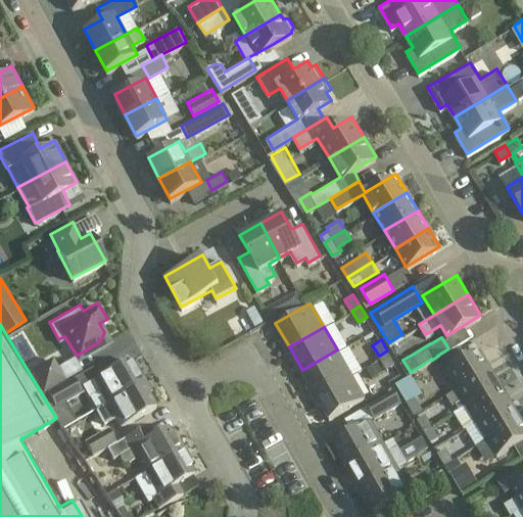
[(444,369),(456,385),(457,387),(490,367),(479,347),(444,369)]
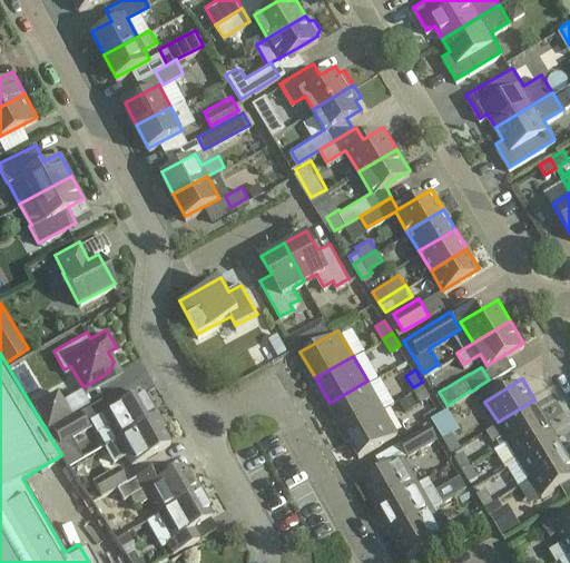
[(330,403),(344,427),(382,405),(367,381),(330,403)]
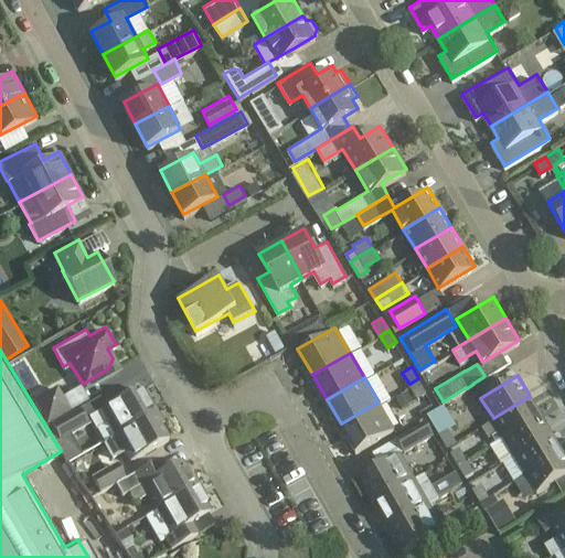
[(426,390),(418,378),(409,384),(417,396),(426,390)]
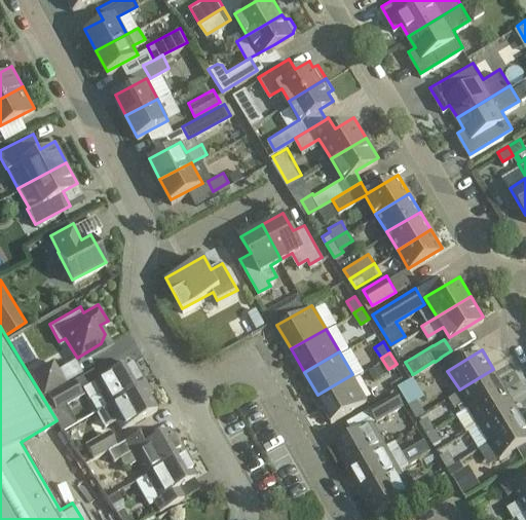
[(30,371),(43,393),(65,380),(52,358),(30,371)]
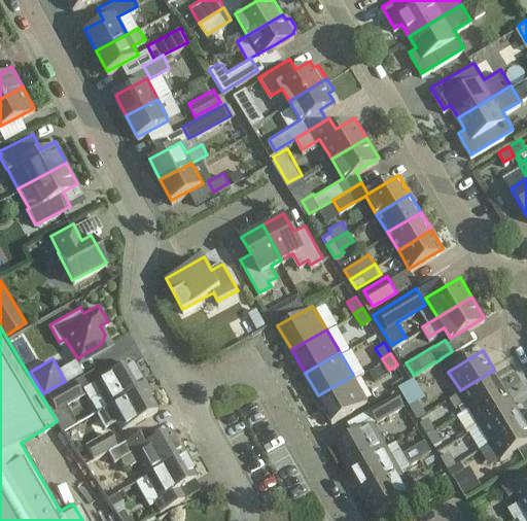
[(100,391),(107,404),(143,383),(130,359),(94,380),(82,386),(89,397),(100,391)]
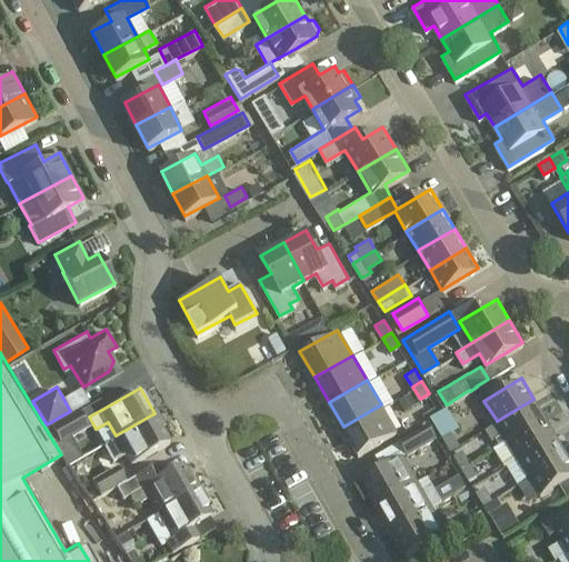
[(508,440),(545,418),(533,399),(497,421),(503,433),(496,438),(499,444),(508,440)]
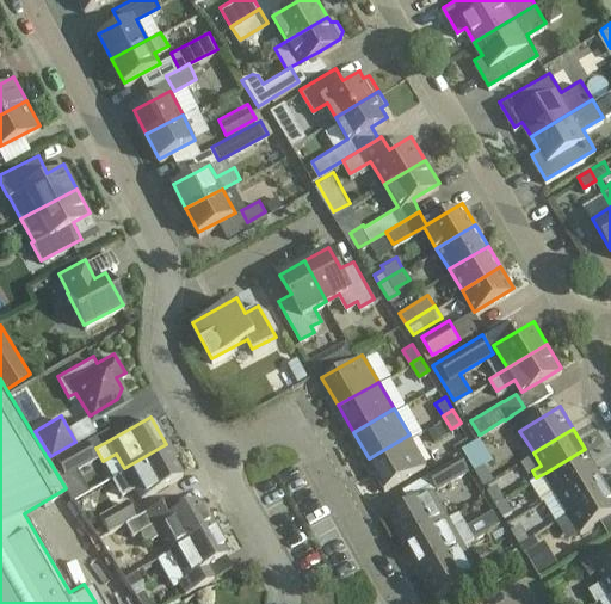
[(461,444),(483,482),(493,475),(485,461),(492,456),(480,435),(479,435),(479,433),(461,444)]
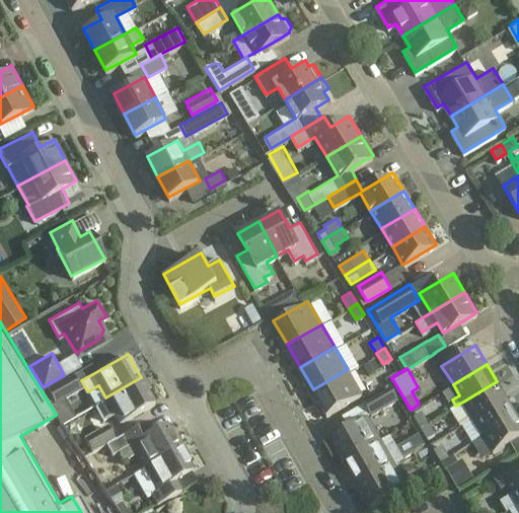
[(313,389),(326,413),(361,393),(348,369),(313,389)]
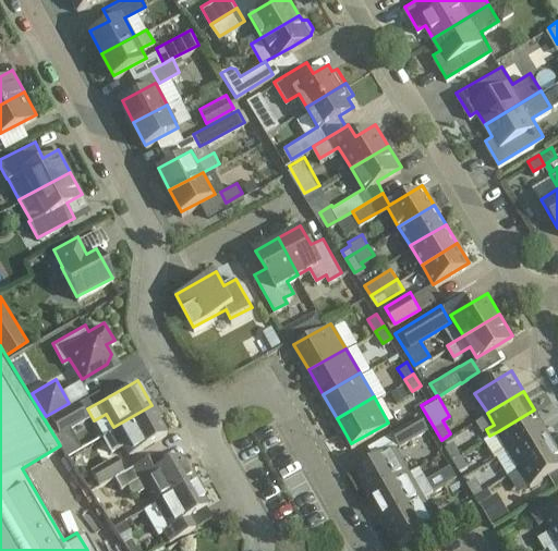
[(79,401),(50,416),(58,430),(86,415),(79,401)]
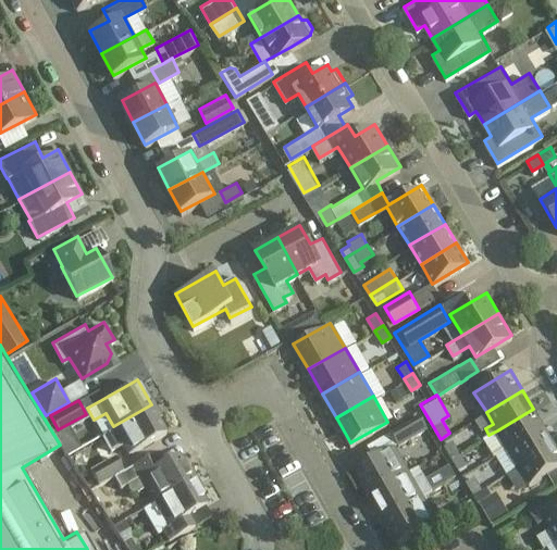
[(122,441),(128,451),(165,429),(151,404),(113,426),(101,434),(110,449),(122,441)]
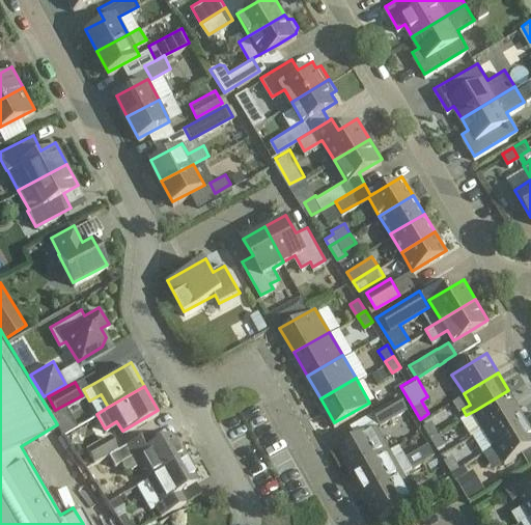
[(508,390),(474,411),(483,427),(519,407),(508,390)]
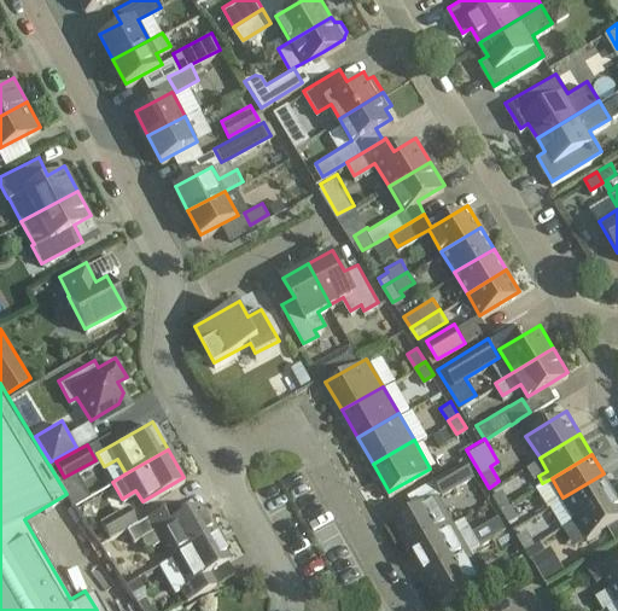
[(472,472),(465,459),(435,477),(442,490),(472,472)]
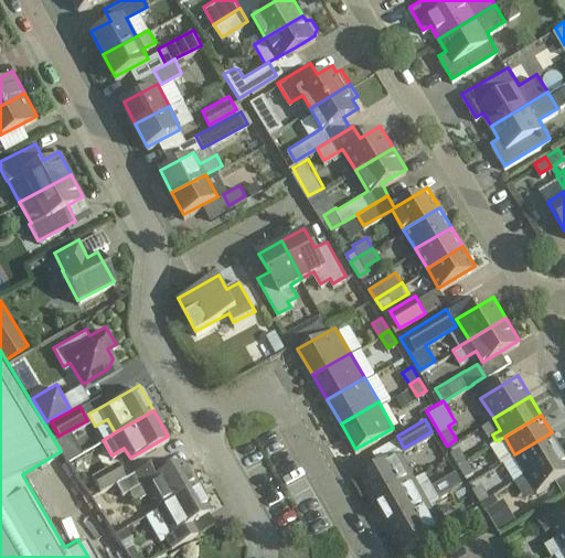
[(552,432),(514,454),(525,472),(563,450),(552,432)]
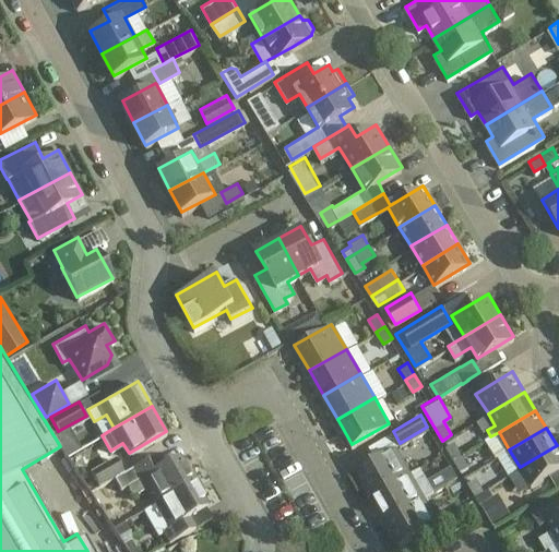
[(453,459),(462,453),(453,440),(444,445),(453,459)]
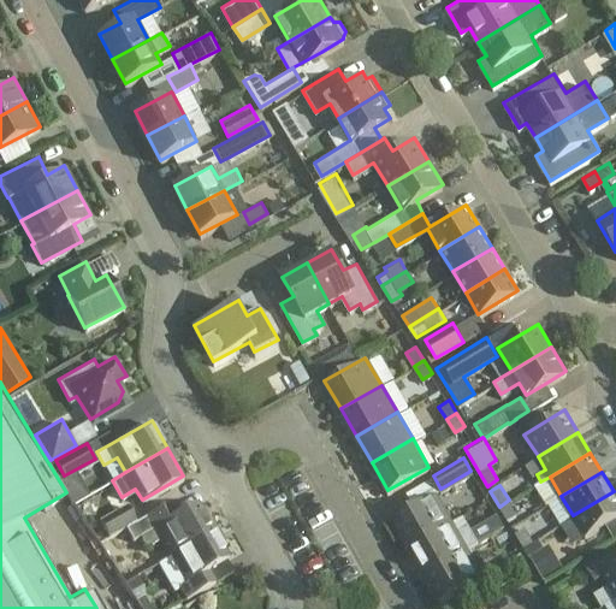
[(392,515),(409,543),(450,519),(434,491),(392,515)]
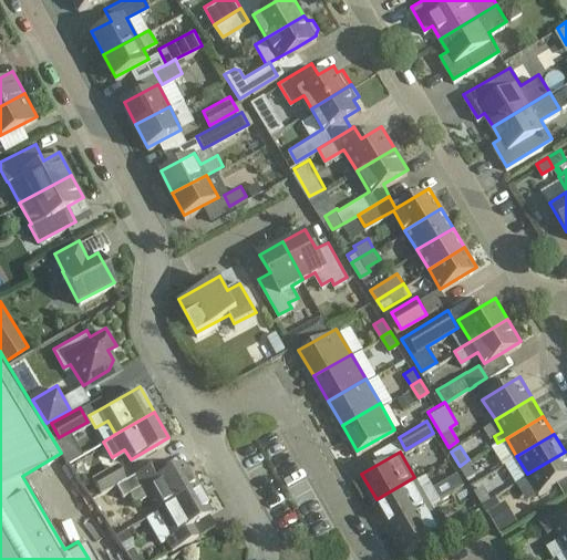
[(566,455),(565,452),(527,474),(538,491),(566,474),(566,455)]
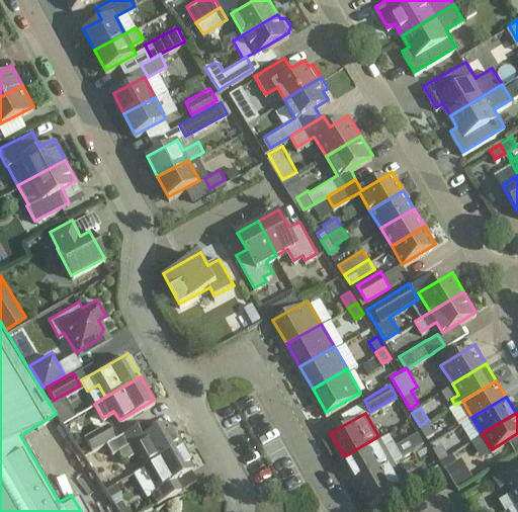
[(136,450),(144,463),(180,443),(166,420),(149,430),(143,420),(114,436),(106,440),(112,451),(118,448),(123,457),(136,450)]
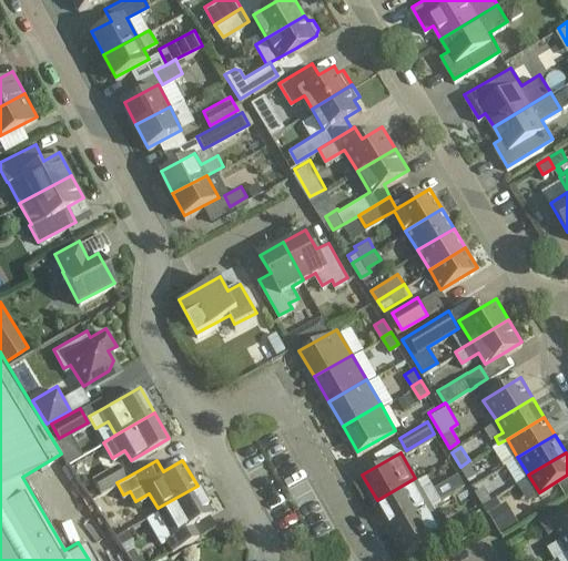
[(469,460),(460,467),(467,478),(476,471),(469,460)]
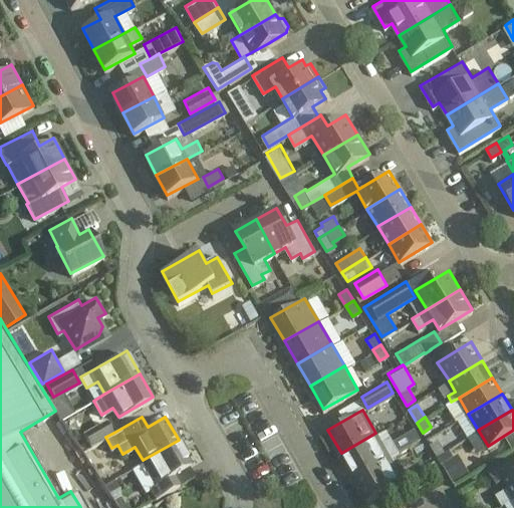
[(82,432),(90,446),(105,437),(113,433),(104,419),(82,432)]
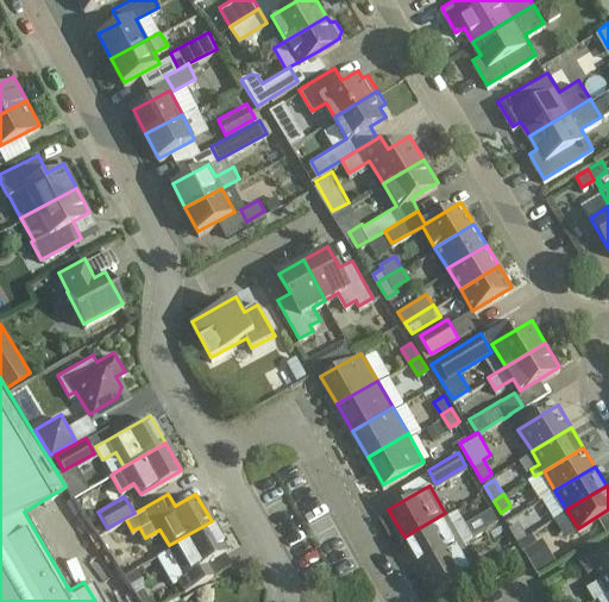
[(489,525),(498,519),(491,506),(481,512),(489,525)]
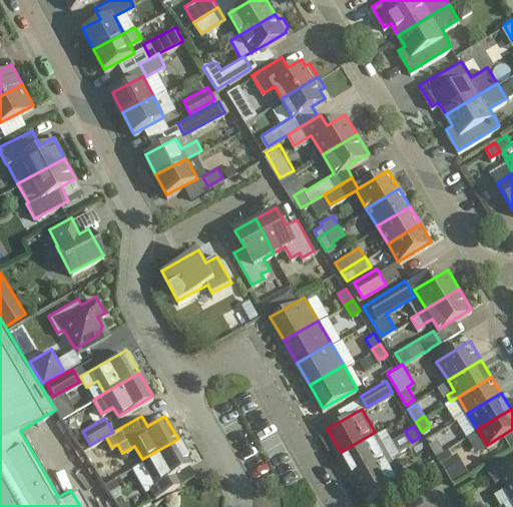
[(398,449),(391,435),(380,441),(375,432),(341,452),(353,475),(388,455),(398,449)]
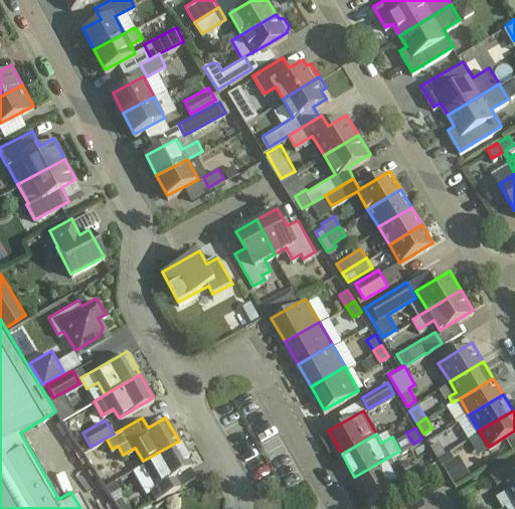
[(437,456),(446,451),(439,439),(430,444),(437,456)]
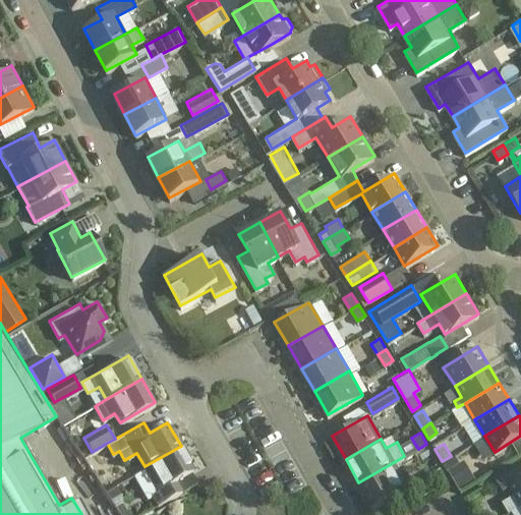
[(152,493),(158,504),(182,490),(176,479),(194,469),(187,456),(181,446),(145,466),(158,490),(152,493)]
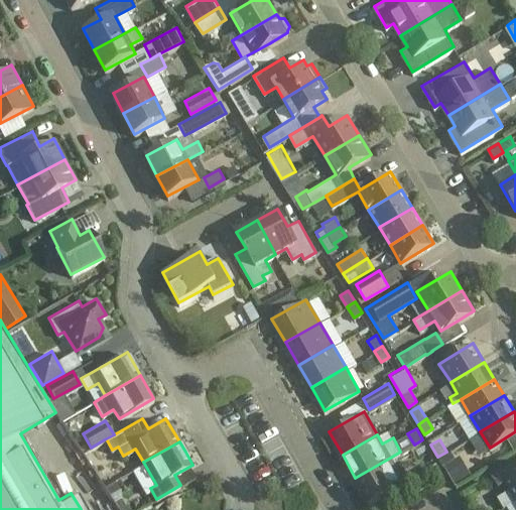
[(446,452),(437,457),(444,467),(454,462),(446,452)]
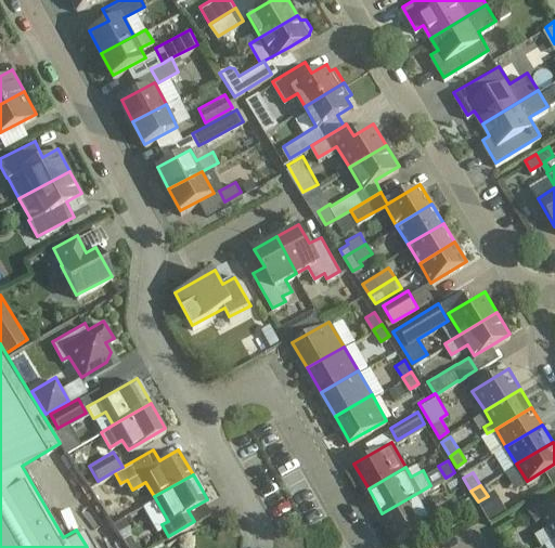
[(420,492),(382,513),(397,538),(434,517),(420,492)]
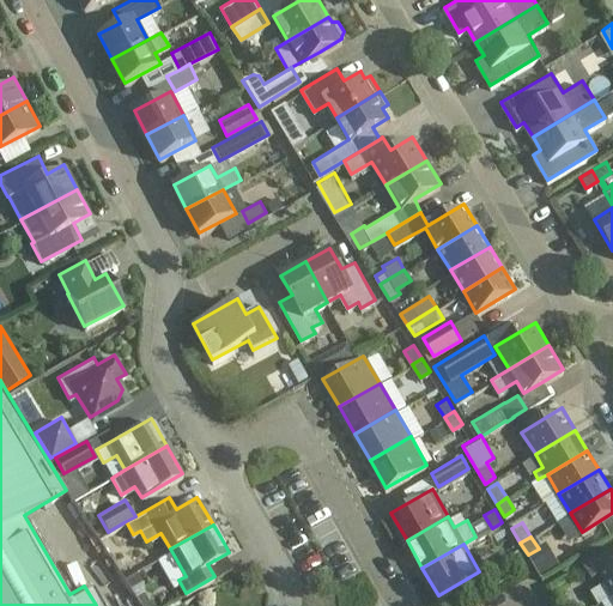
[(598,601),(612,592),(612,591),(612,545),(612,544),(583,562),(590,576),(600,571),(605,580),(590,588),(598,601)]
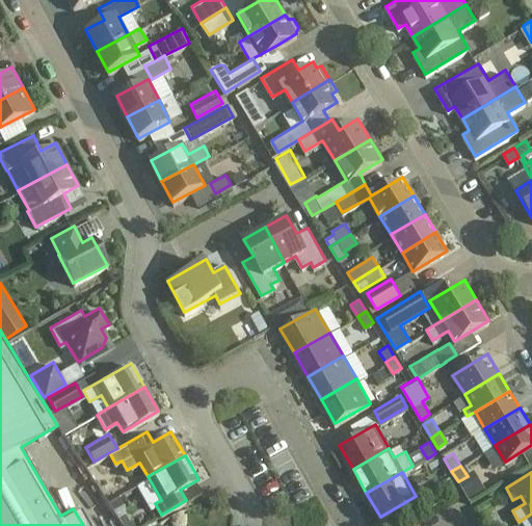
[(435,484),(442,496),(455,488),(449,476),(435,484)]
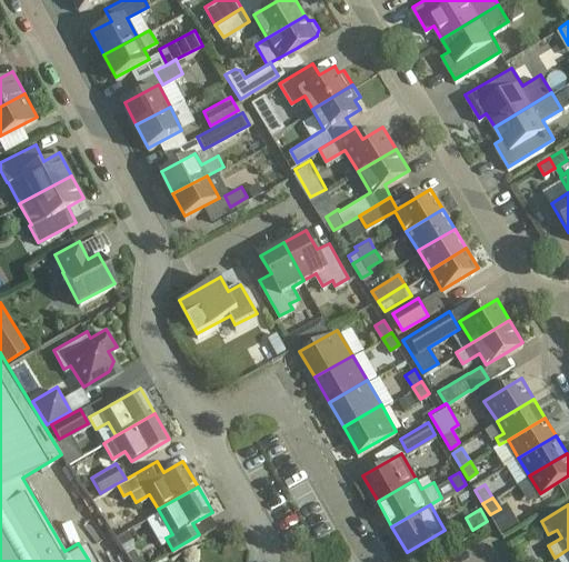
[(127,551),(132,561),(147,561),(142,554),(139,557),(133,547),(131,538),(126,528),(113,534),(123,552),(127,551)]
